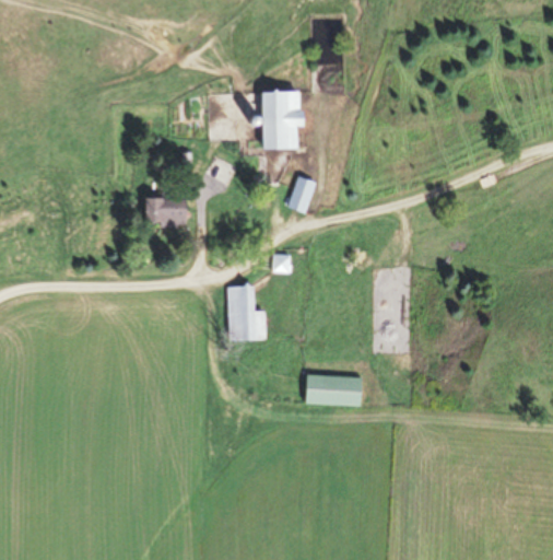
[(259,149),(297,149),(297,90),(259,90),(259,149)]
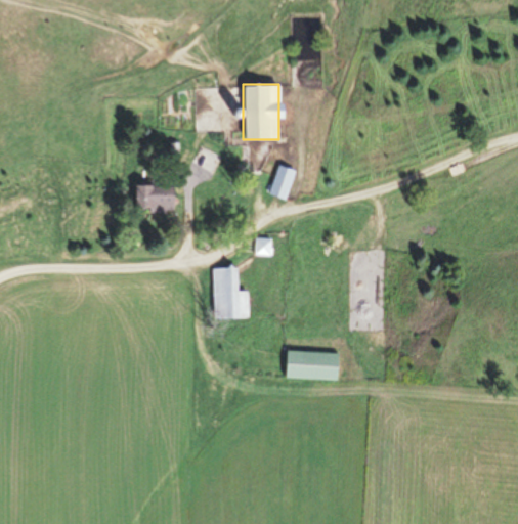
[(271,194),(286,200),(297,173),(282,167),(271,194)]
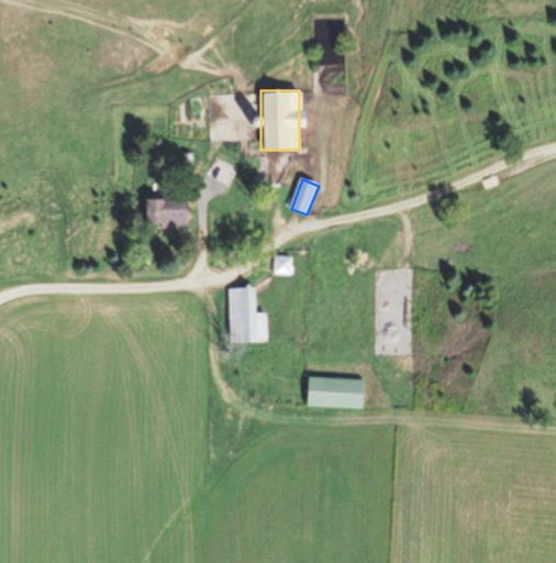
[(143,223),(186,222),(185,192),(143,194),(143,223)]
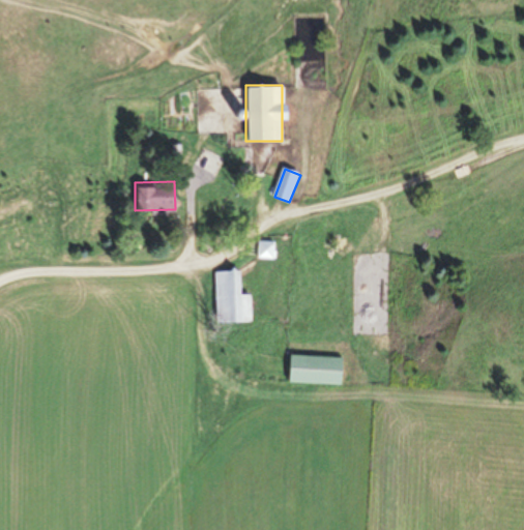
[(275,257),(275,242),(260,242),(260,258),(275,257)]
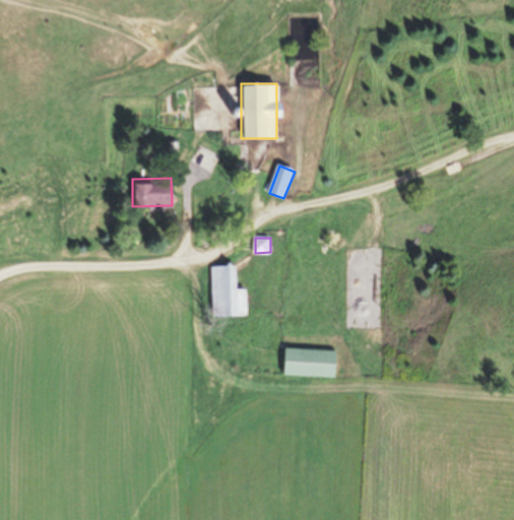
[(247,287),(236,287),(236,263),(213,263),(213,316),(247,316),(247,287)]
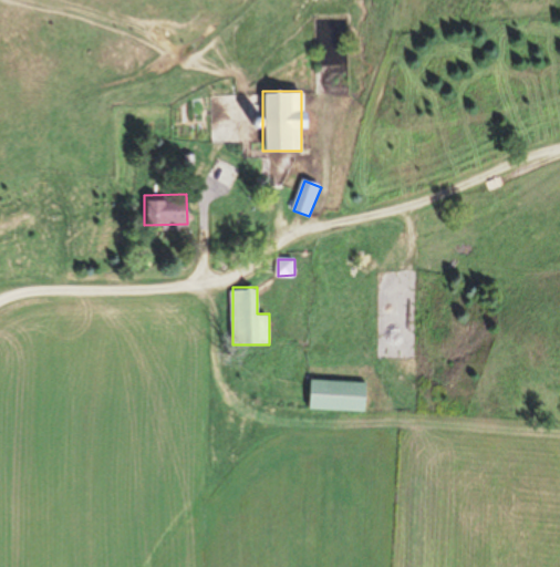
[(310,410),(367,412),(369,382),(310,380),(310,410)]
